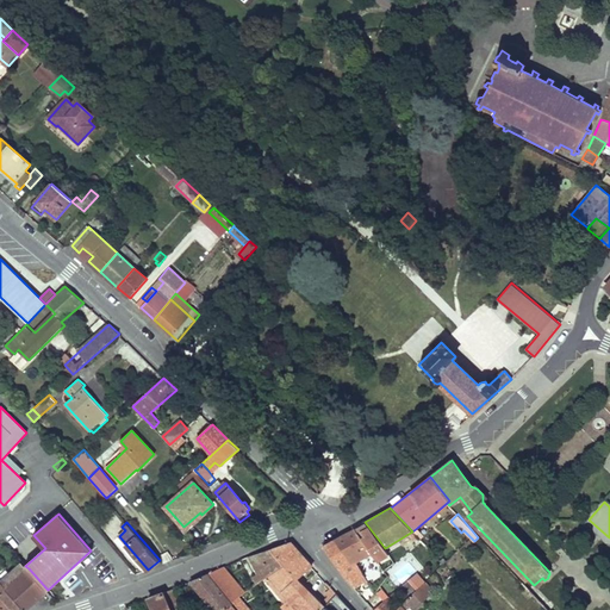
[(355,527),(334,540),(352,562),(356,560),(356,561),(372,552),(367,545),(360,534),(355,527)]
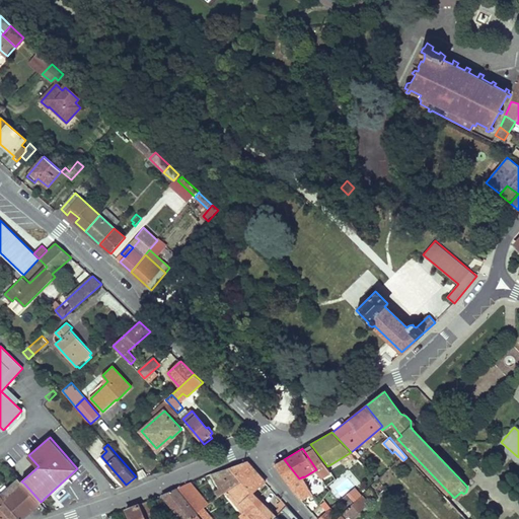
[(327,466),(314,449),(306,454),(312,463),(316,469),(319,474),(328,468),(327,466)]
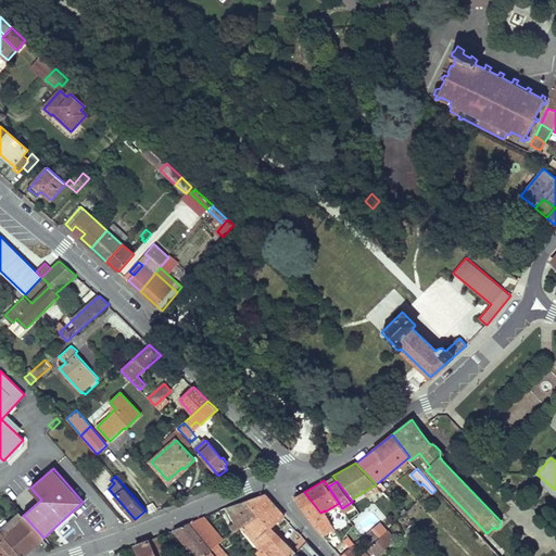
[(387,488),(380,481),(376,484),(382,491),(387,488)]
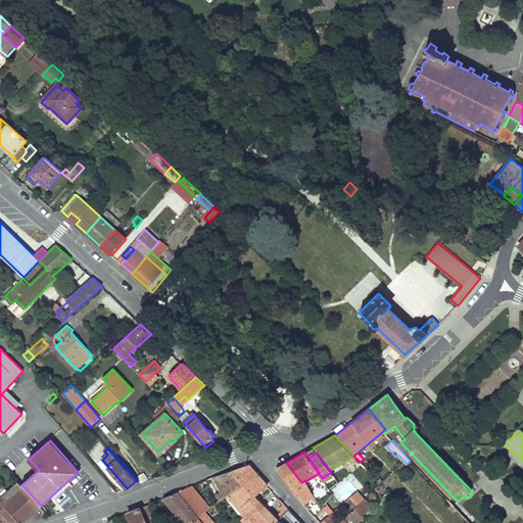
[(279,467),(278,468),(281,473),(287,481),(302,503),(311,497),(313,500),(315,497),(314,495),(305,481),(305,480),(301,482),(286,463),(279,467)]
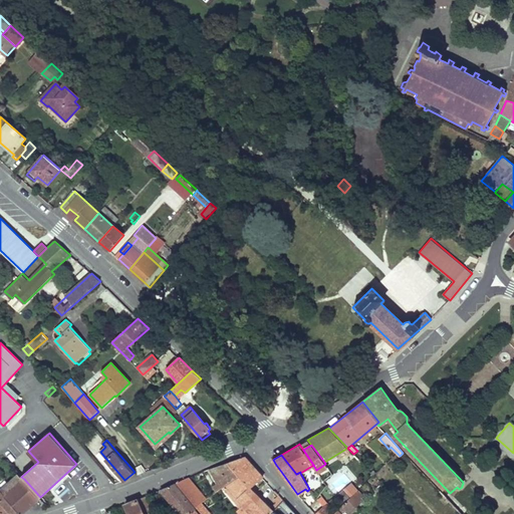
[(263,477),(244,457),(243,457),(229,462),(240,476),(228,485),(231,489),(243,504),(255,493),(250,488),(263,477)]
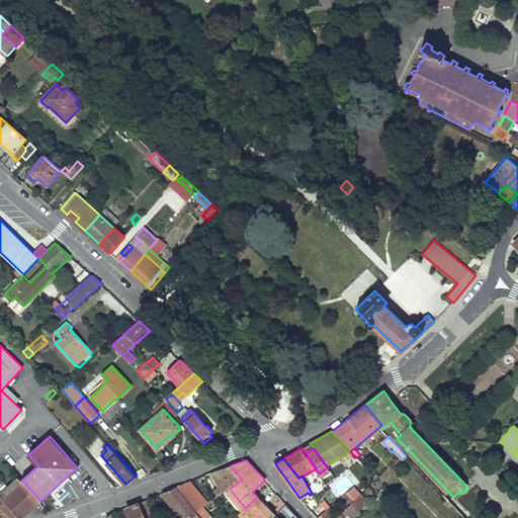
[(242,480),(231,465),(213,471),(221,487),(216,490),(218,494),(222,494),(230,489),(242,480)]
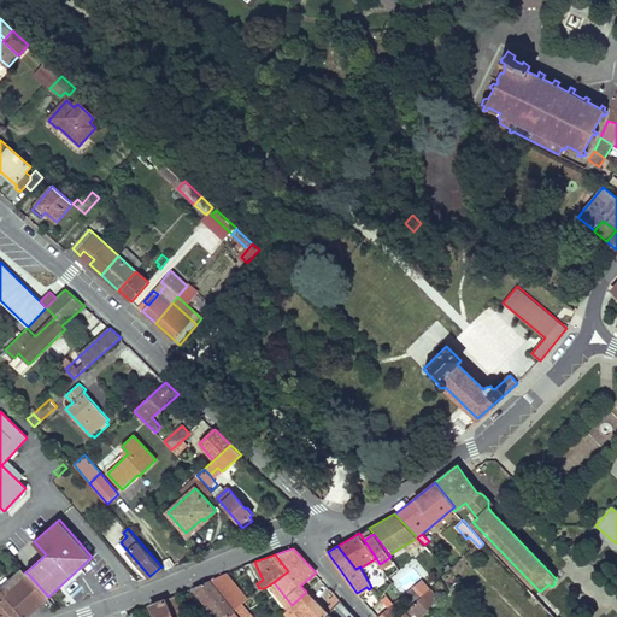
[(391,574),(400,592),(427,579),(417,560),(391,574)]
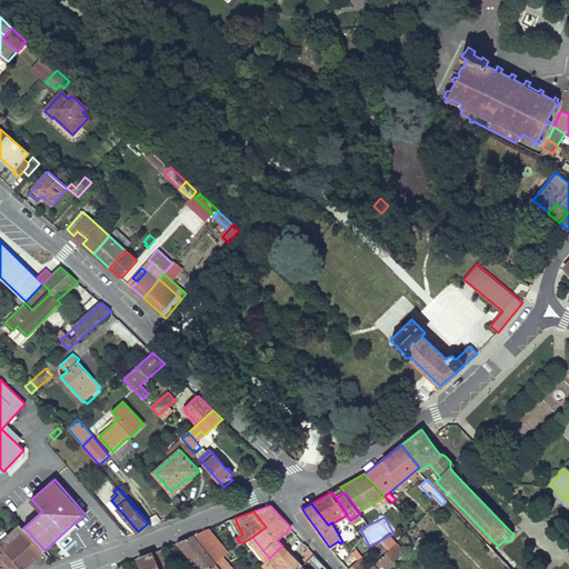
[(27,530),(23,528),(21,525),(0,543),(5,548),(27,530)]
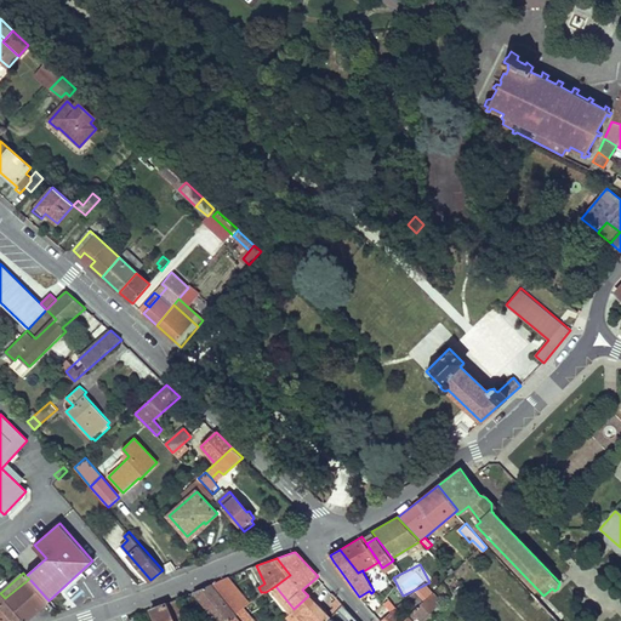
[(461,585),(451,574),(445,580),(455,590),(461,585)]
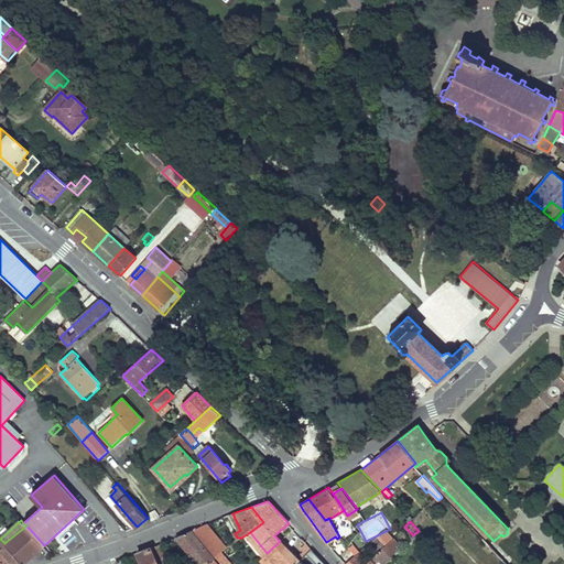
[(22,563),(44,545),(26,525),(4,543),(22,563)]
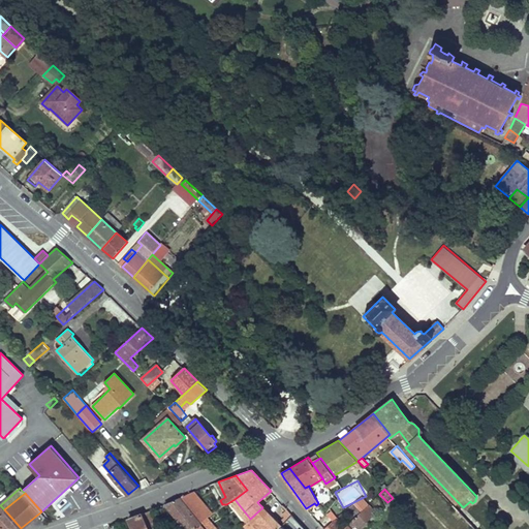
[(189,494),(181,497),(201,521),(209,517),(200,506),(189,494)]
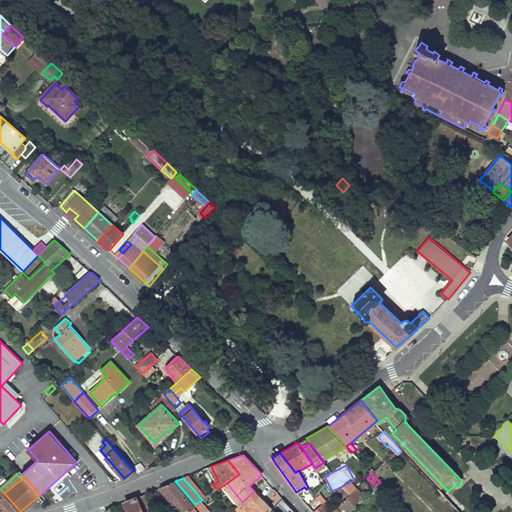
[(199,511),(174,482),(161,487),(180,511),(199,511)]
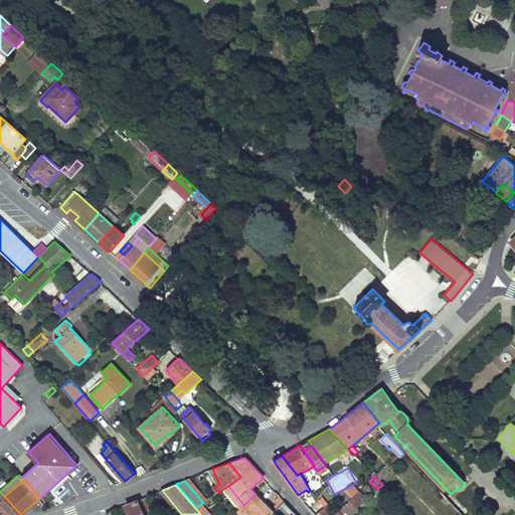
[(382,485),(377,489),(380,493),(381,492),(389,500),(393,497),(382,485)]
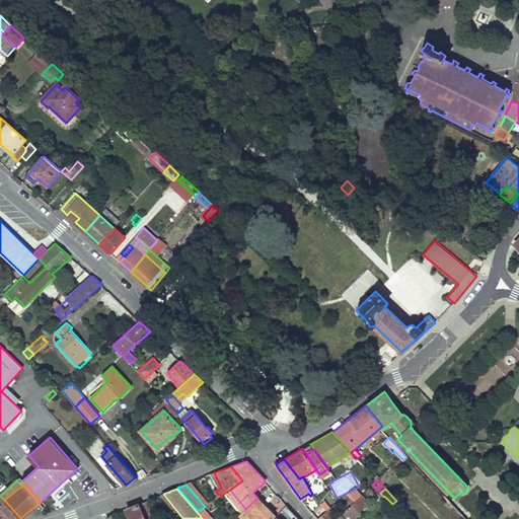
[(463,494),(461,492),(454,498),(457,501),(463,494)]
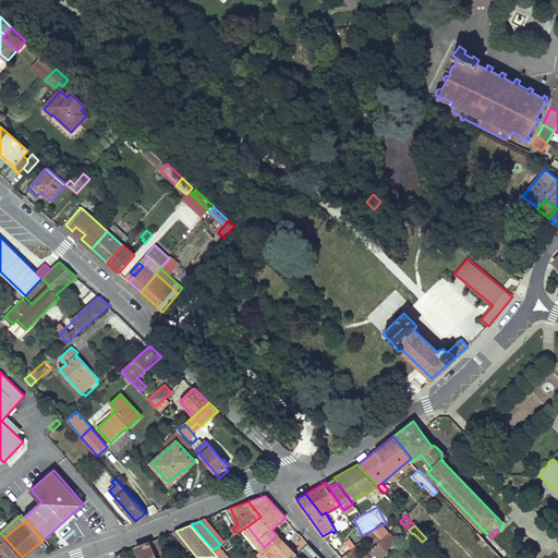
[(211,534),(220,545),(226,541),(217,530),(211,534)]
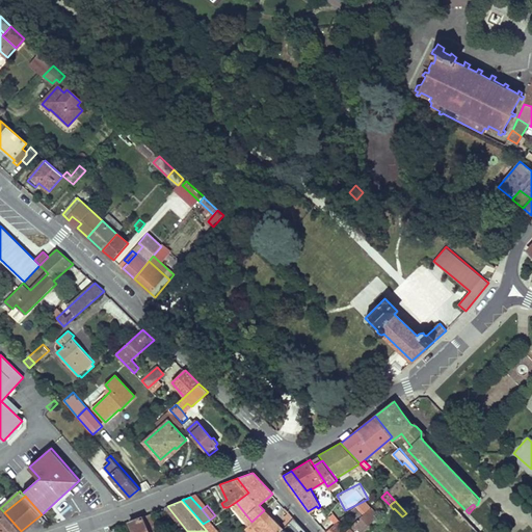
[(251,522),(239,506),(236,509),(248,525),(251,522)]
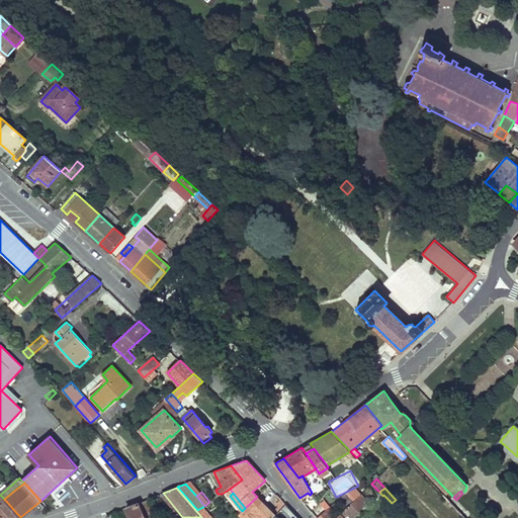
[(347,493),(341,498),(346,504),(349,502),(351,504),(353,502),(347,493)]
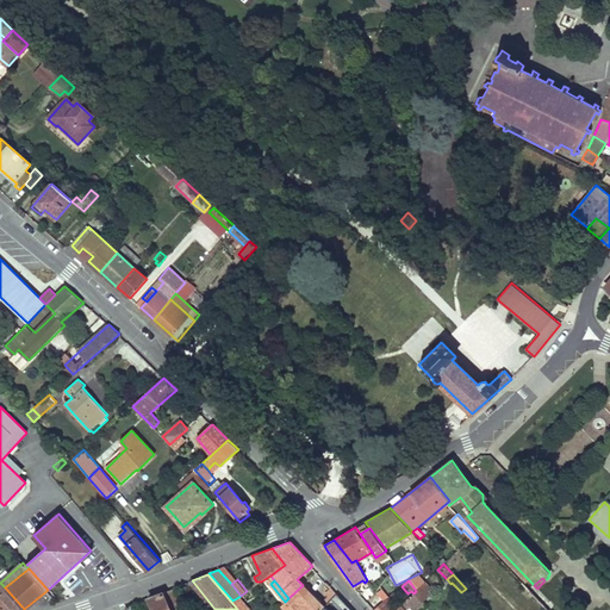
[(0,583),(0,582),(0,607),(2,609),(24,609),(5,587),(0,583)]
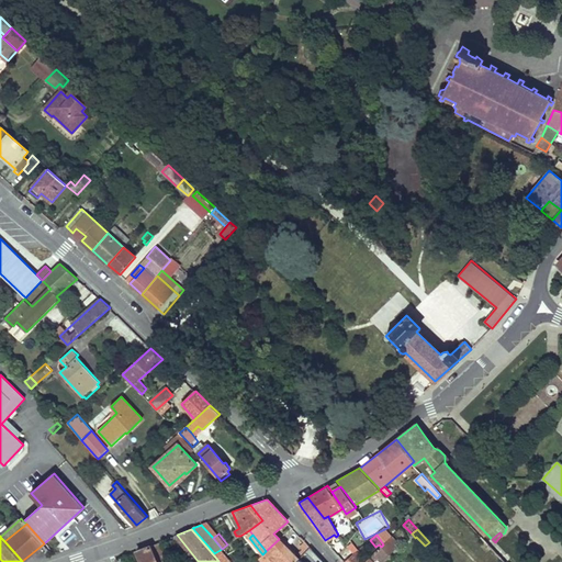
[(390,553),(397,546),(392,540),(394,538),(392,536),(383,544),(381,547),(368,560),(364,561),(374,561),(380,558),(382,560),(390,553)]
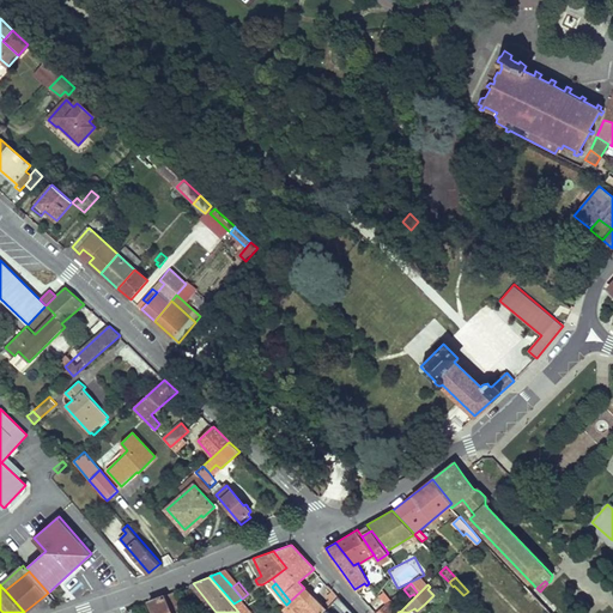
[(322,612),(327,610),(305,587),(304,588),(290,601),(299,612),(322,612)]
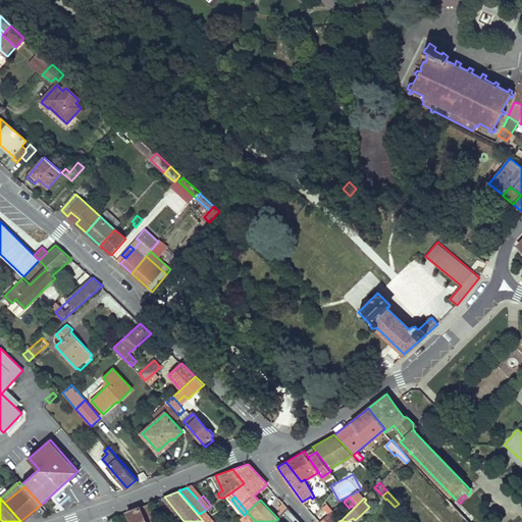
[(289,508),(280,500),(277,503),(285,511),(289,508)]
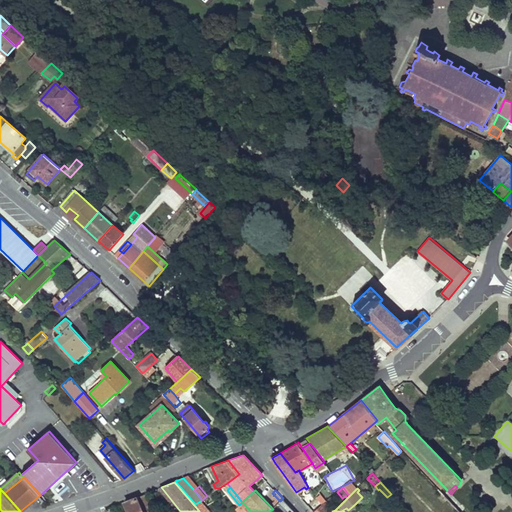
[(157,511),(148,492),(138,496),(145,511),(157,511)]
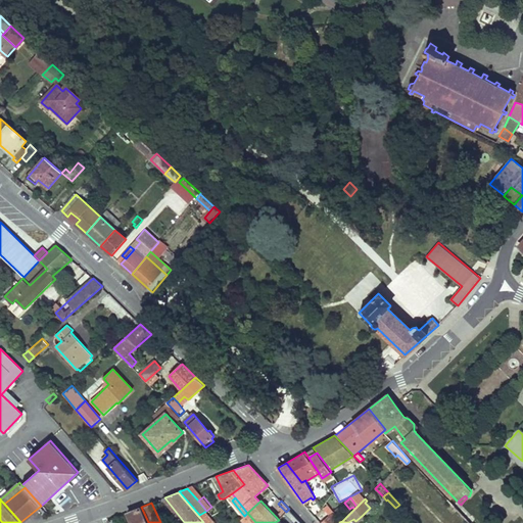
[(148,522),(141,507),(128,513),(132,522),(148,522)]
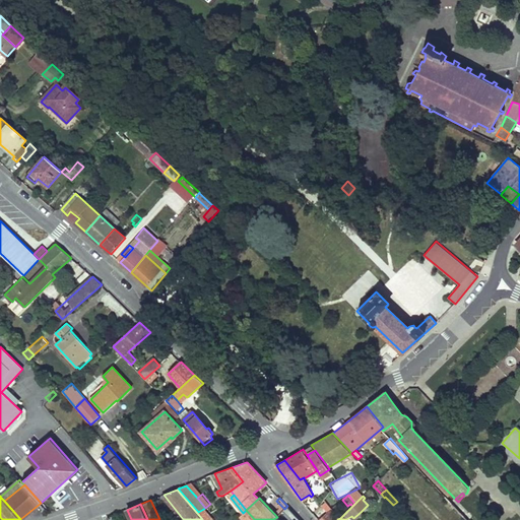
[(332,509),(319,519),(337,519),(340,518),(332,509)]
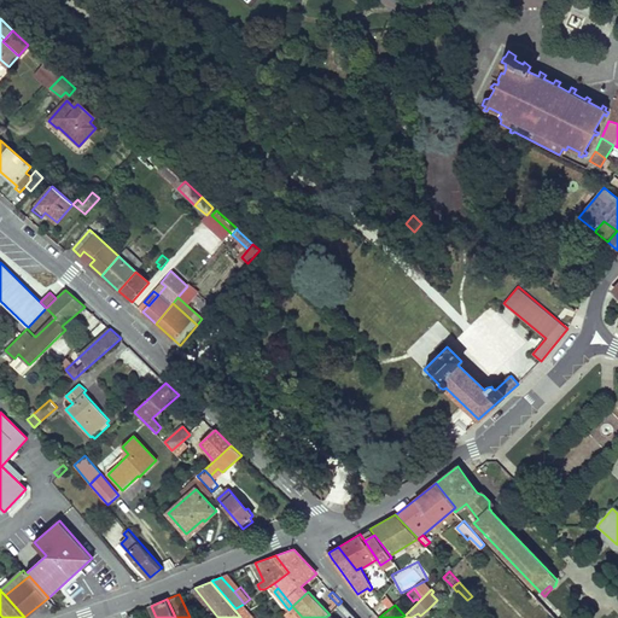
[(302,617),(292,606),(289,610),(296,617),(302,617)]
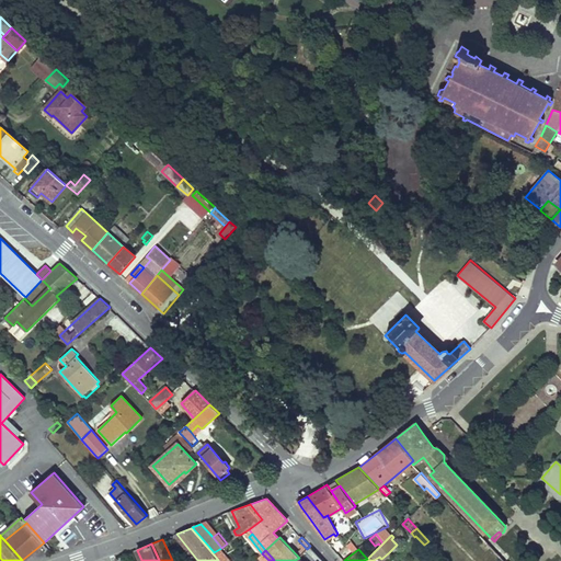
[(317,560),(306,550),(299,558),(295,560),(317,560)]
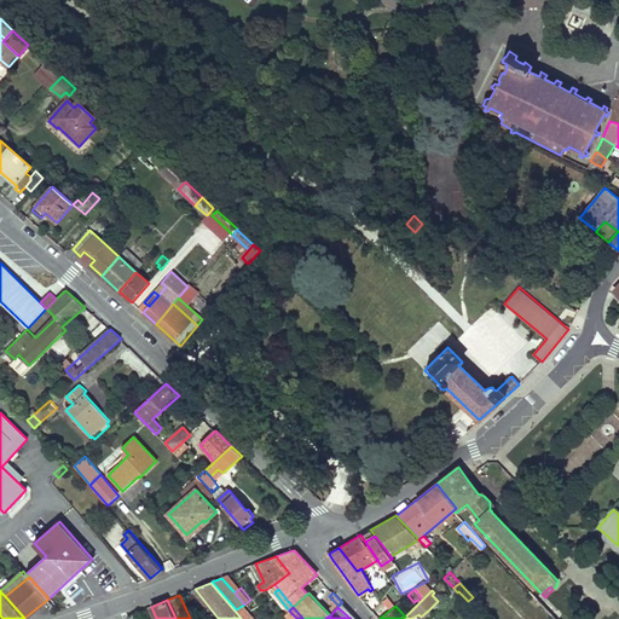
[(253,618),(244,608),(239,613),(243,618),(253,618)]
